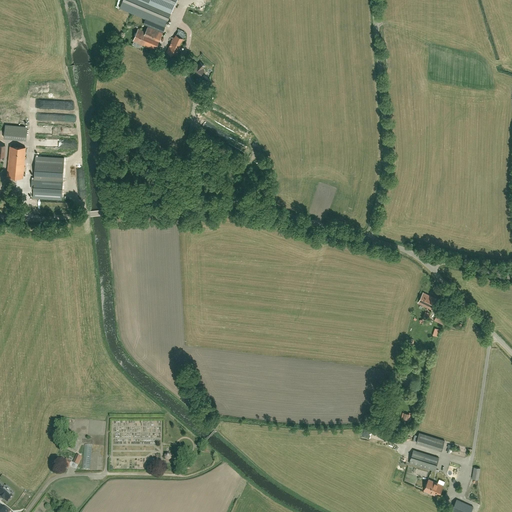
[(155,50),(173,8),(176,0),(122,0),(120,8),(145,19),(143,24),(148,26),(145,32),(138,29),(133,40),(155,50)]
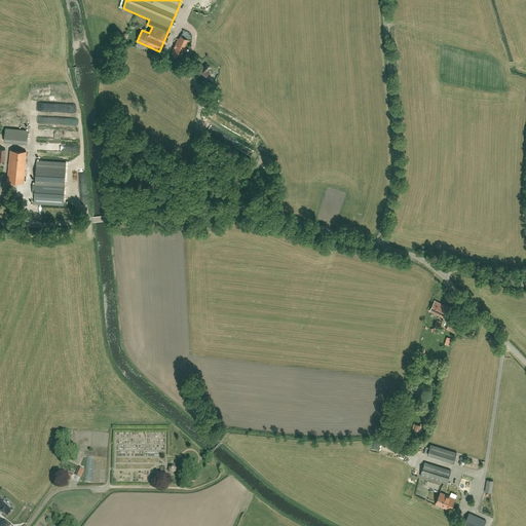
[(191,35),(183,31),(181,36),(179,38),(178,38),(172,53),(182,59),(190,40),(188,40),(191,35)]
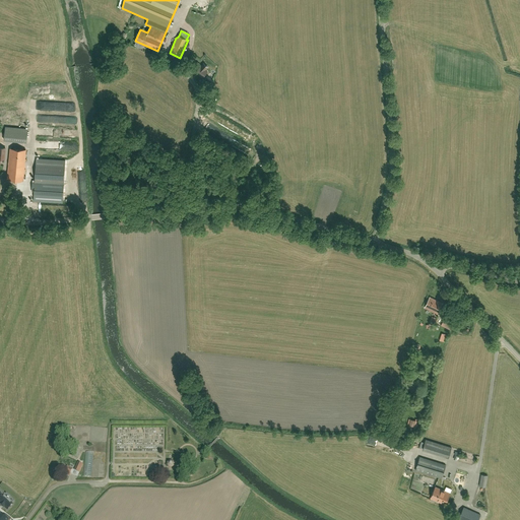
[(194,66),(196,68),(194,70),(202,77),(207,71),(205,70),(207,68),(203,64),(201,66),(199,65),(200,64),(197,62),(194,66)]
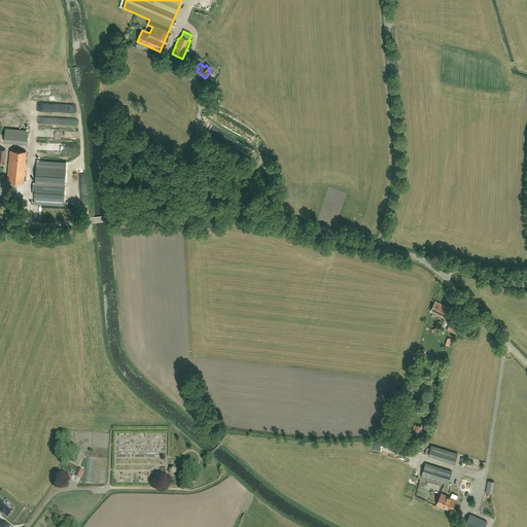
[(5,128),(4,140),(27,142),(28,130),(5,128)]
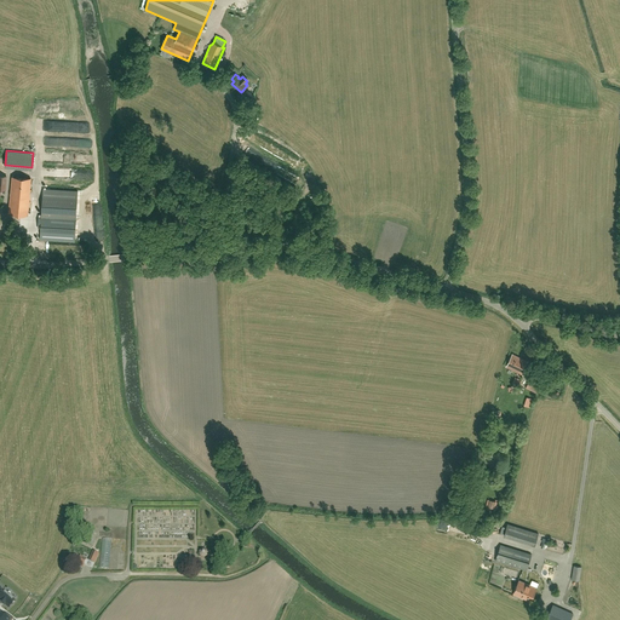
[(9,213),(28,216),(29,195),(30,178),(12,177),(9,213)]
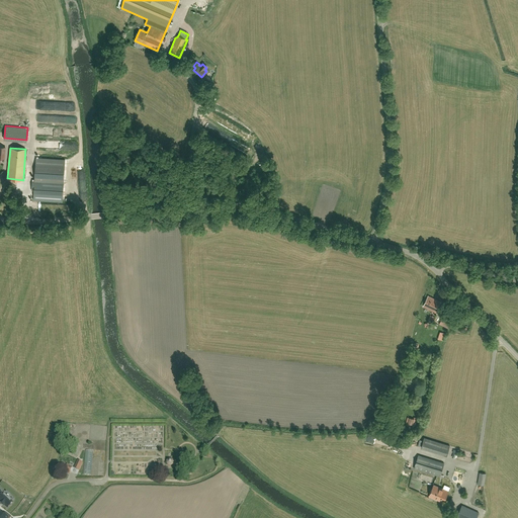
[(31,190),(34,191),(33,200),(63,202),(65,159),(36,158),(34,179),(32,179),(31,190)]
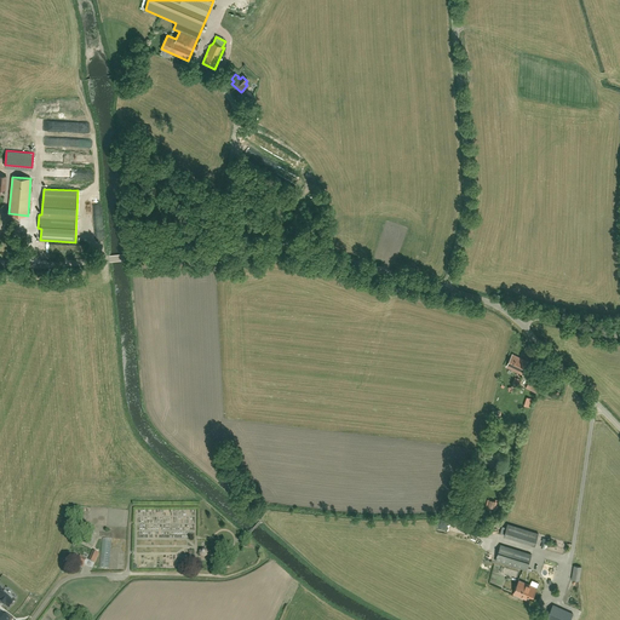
[(506,367),(523,375),(529,362),(512,355),(506,367)]
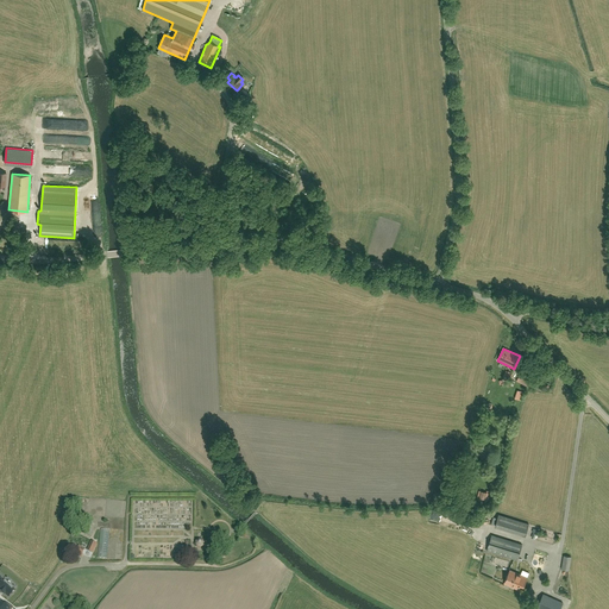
[(506,370),(502,377),(509,380),(512,372),(506,370)]
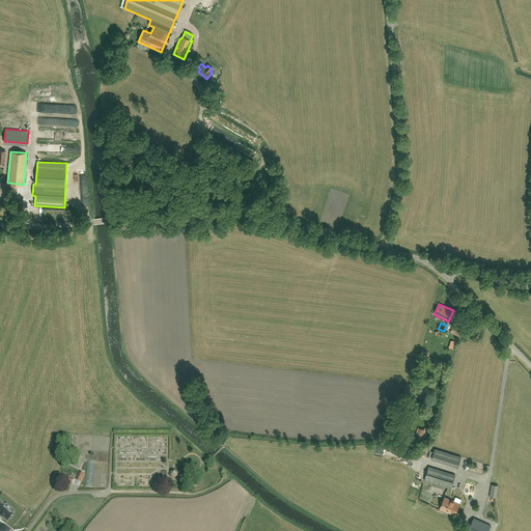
[(450,333),(459,337),(464,329),(454,324),(450,333)]
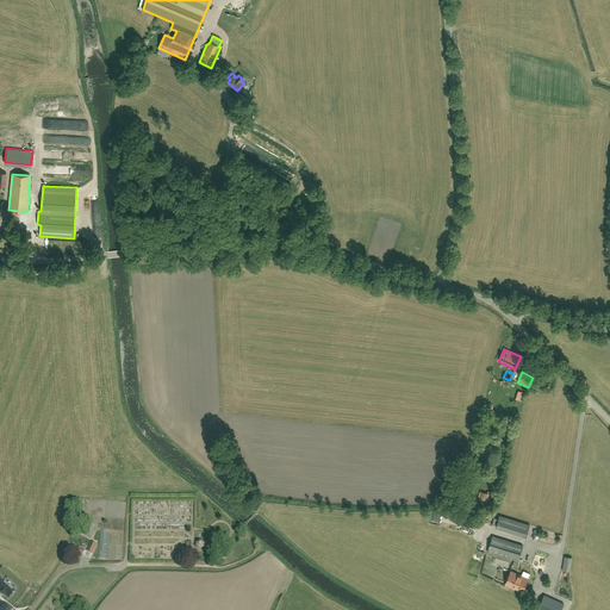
[(499,516),(496,528),(526,536),(529,526),(499,516)]
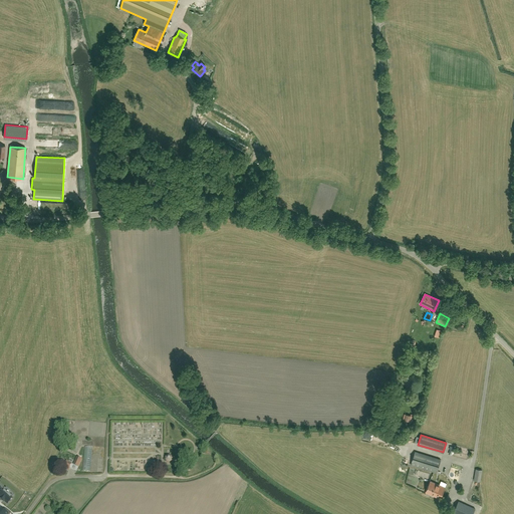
[(73,440),(69,450),(77,453),(81,444),(73,440)]
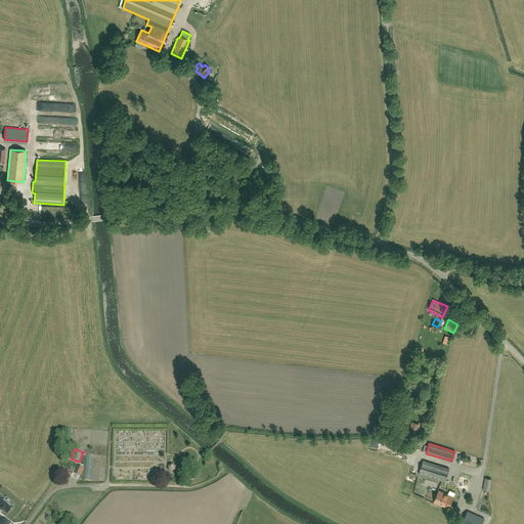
[(92,481),(94,455),(86,455),(84,480),(92,481)]
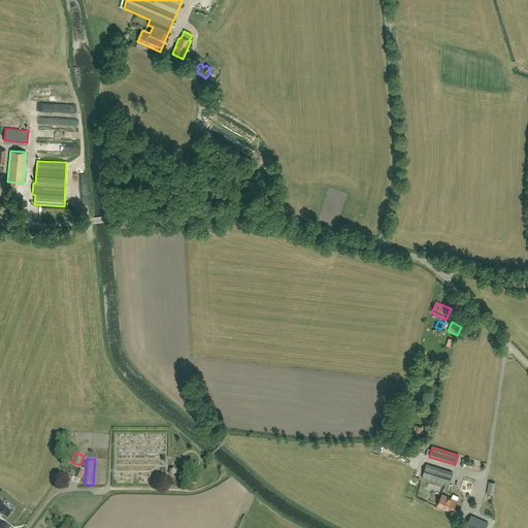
[(453,472),(426,464),(422,477),(449,486),(453,472)]
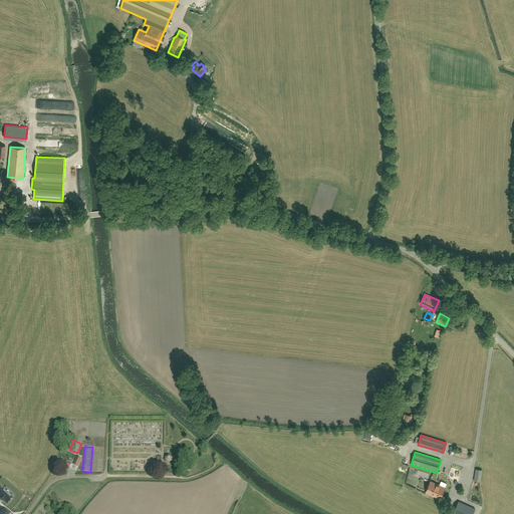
[(77,457),(73,465),(78,467),(81,460),(77,457)]
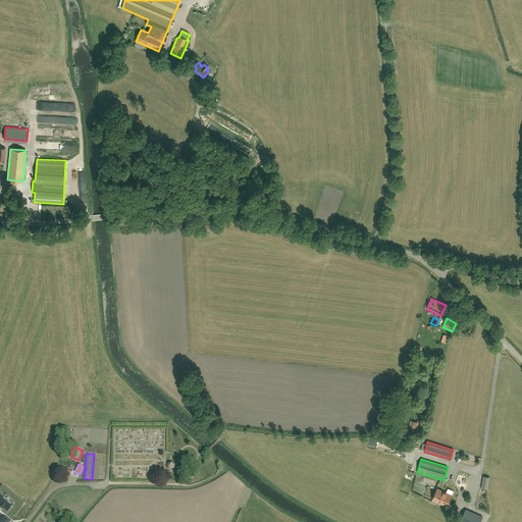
[(60,474),(69,478),(72,471),(63,467),(60,474)]
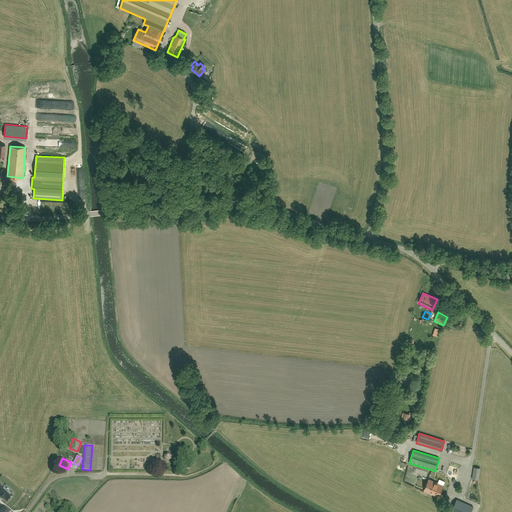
[(443,486),(428,479),(424,490),(438,496),(443,486)]
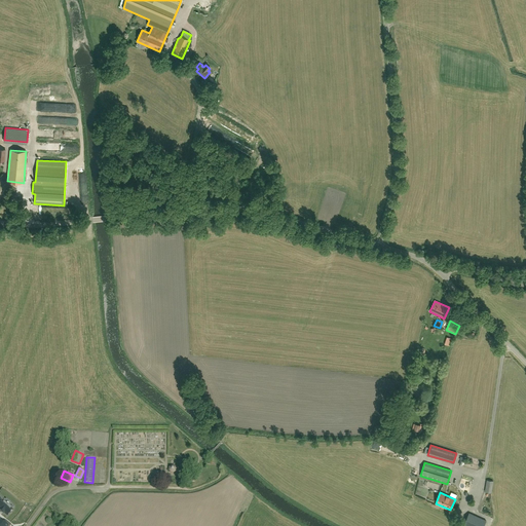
[(0,511),(3,514),(3,513),(6,515),(12,509),(11,508),(3,501),(4,499),(0,495),(0,511)]
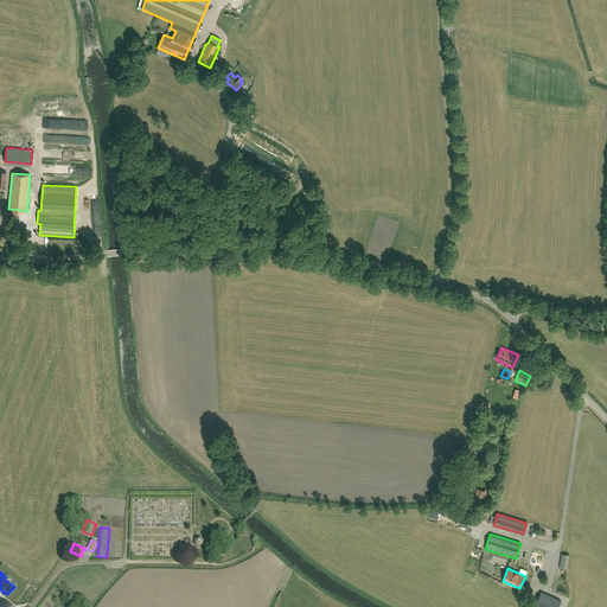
[(558,606),(562,601),(542,593),(536,606),(540,606),(558,606)]
